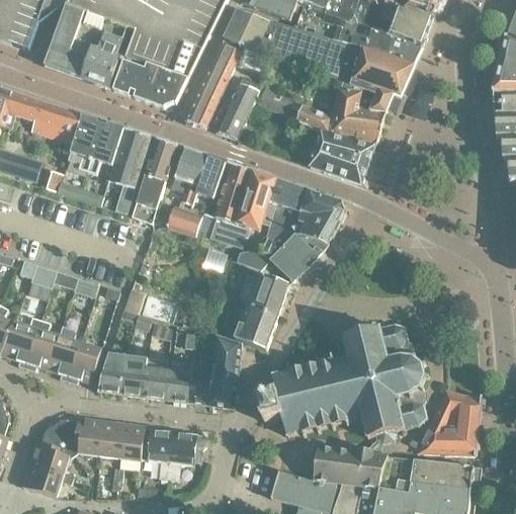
[(64,4),(102,17),(125,26),(134,28),(123,55),(111,89),(127,94),(130,89),(135,91),(133,96),(163,107),(163,105),(172,101),(174,102),(225,0),(0,0),(0,39),(27,50),(37,20),(64,4)]
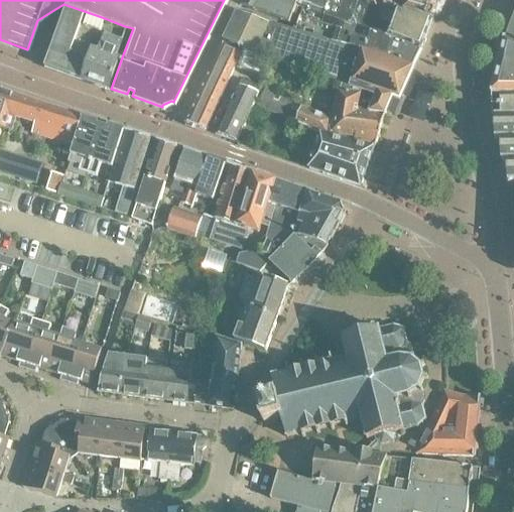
[(239,0),(238,1),(286,19),(293,2),(318,11),(323,0),(239,0)]
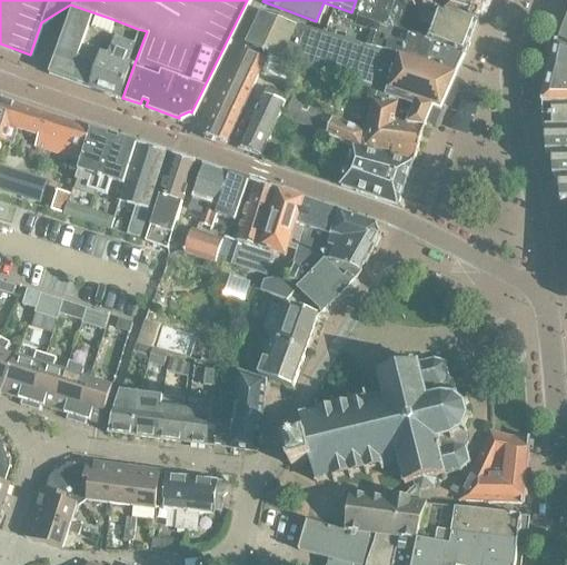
[(368,45),(455,68),(463,52),(474,19),(433,6),(430,12),(397,1),(394,0),(356,0),(351,12),(324,2),(316,21),(317,22),(315,27),(318,28),(318,29),(366,43),(368,45)]
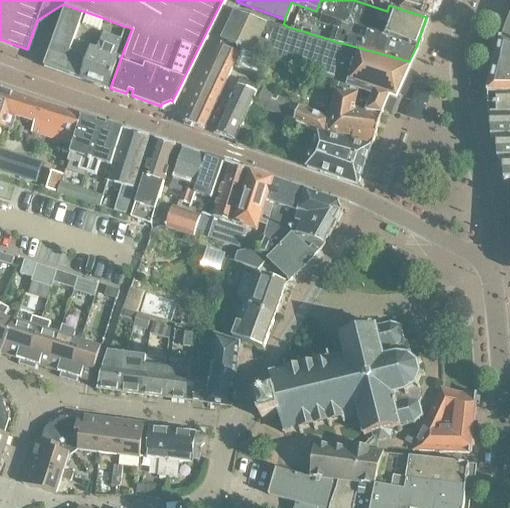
[(354,0),(357,1),(387,11),(389,5),(426,17),(431,4),(432,4),(434,0),(354,0)]
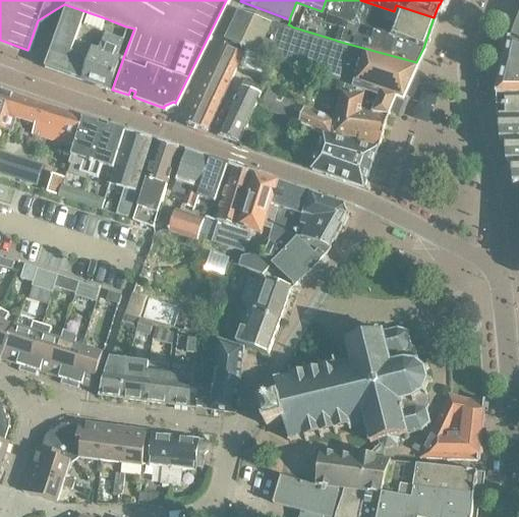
[(43,64),(79,77),(90,50),(103,17),(64,4),(43,64)]
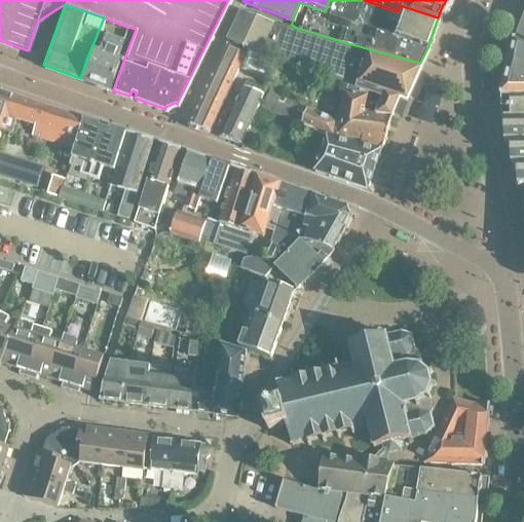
[(523,7),(514,37),(523,39),(523,7)]
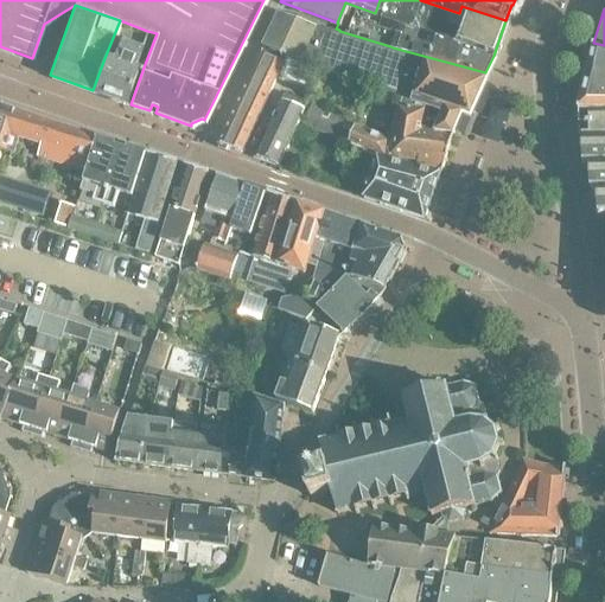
[(400,95),(399,101),(424,104),(425,101),(443,107),(433,130),(449,136),(459,108),(467,111),(485,72),(393,47),(390,46),(339,31),(339,30),(336,29),(317,24),(276,10),(260,44),(282,53),(284,53),(299,59),(300,59),(360,79),(360,82),(389,91),(400,95)]
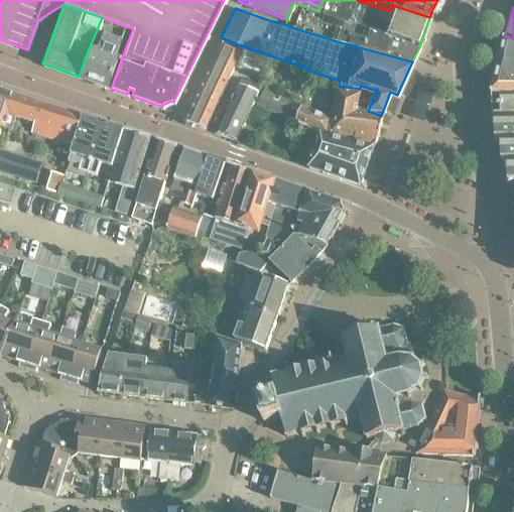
[(89,49),(79,77),(80,77),(108,87),(117,60),(113,59),(125,26),(102,17),(89,49)]
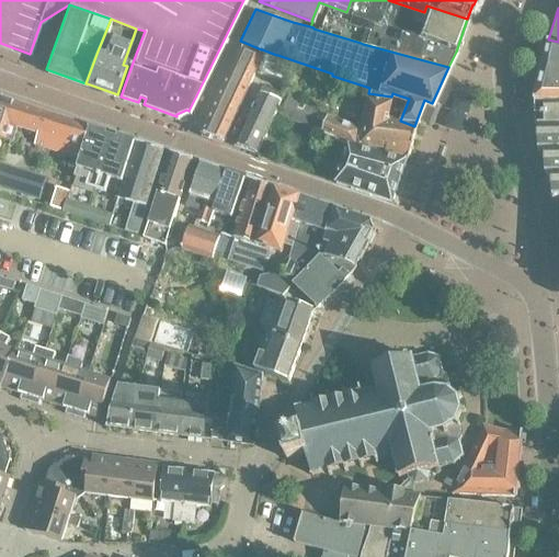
[(558,42),(548,40),(547,38),(542,60),(558,65),(558,42)]
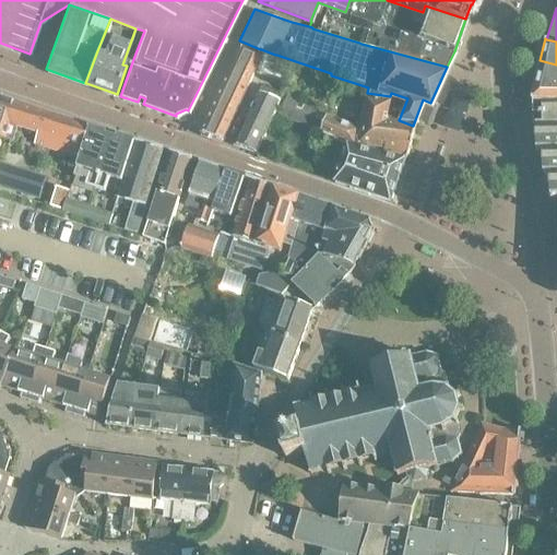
[(260,49),(239,40),(199,130),(221,139),(246,83),(261,49),(260,49)]
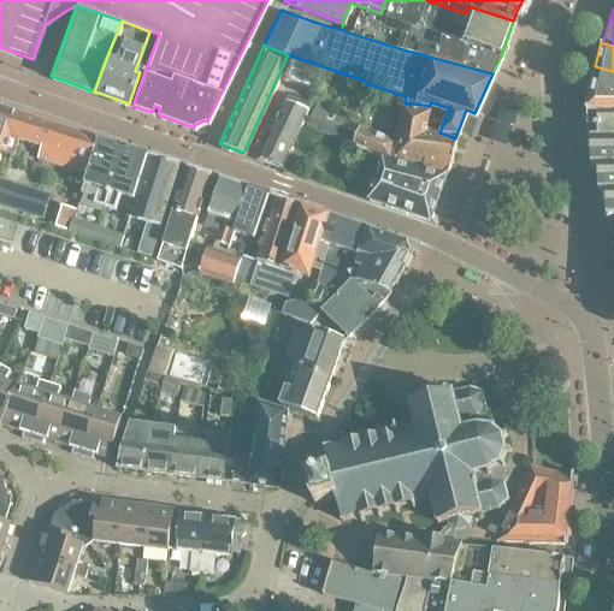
[(613,106),(613,71),(595,66),(586,102),(598,107),(613,106)]
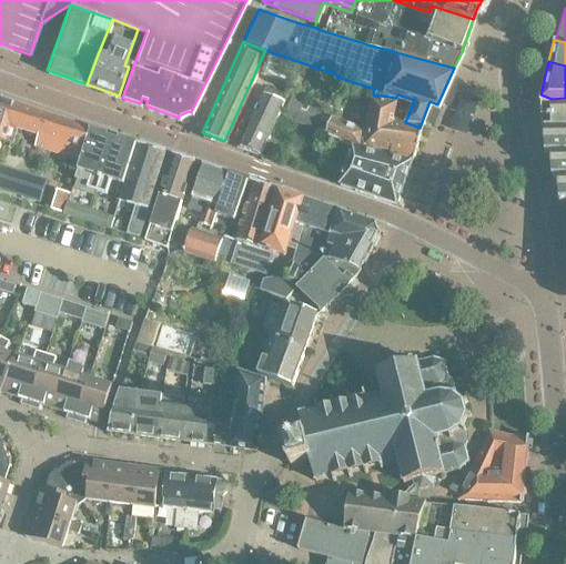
[(235,145),(259,153),(286,91),(264,83),(235,145)]
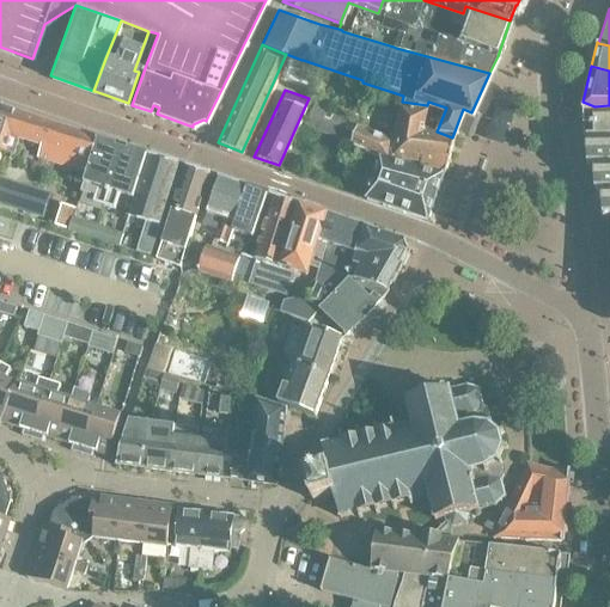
[(502,135),(513,99),(495,94),(486,130),(502,135)]
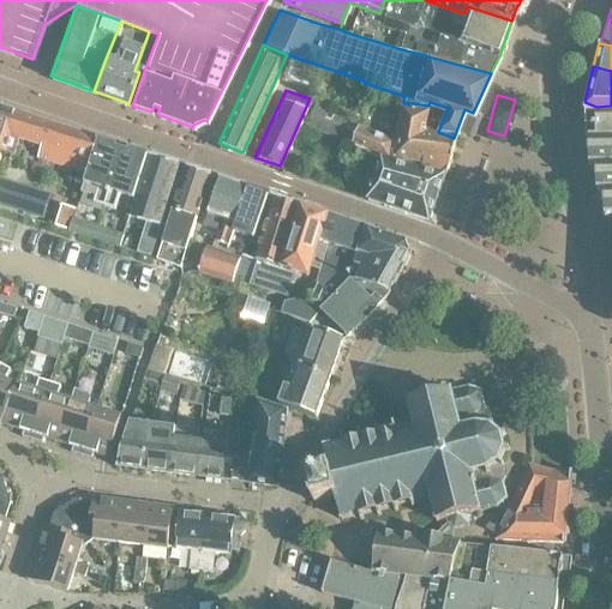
[(429,106),(403,102),(399,102),(393,137),(357,121),(313,101),(305,121),(347,142),(379,155),(389,157),(389,155),(444,168),(455,138),(454,138),(438,132),(448,108),(430,102),(429,106)]
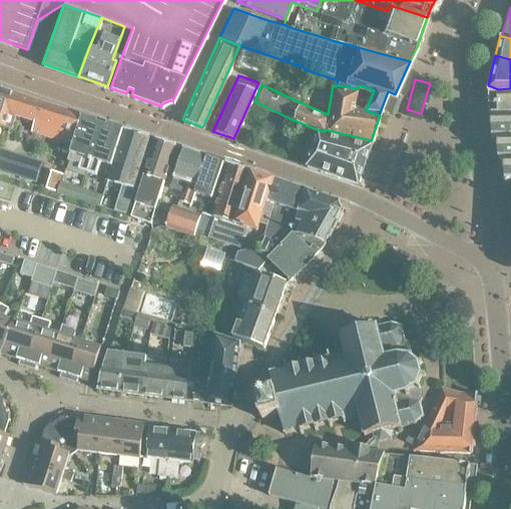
[(510,88),(498,89),(488,85),(487,90),(487,113),(490,113),(491,135),(496,135),(497,156),(503,156),(503,178),(510,177),(510,190),(510,202),(510,88)]
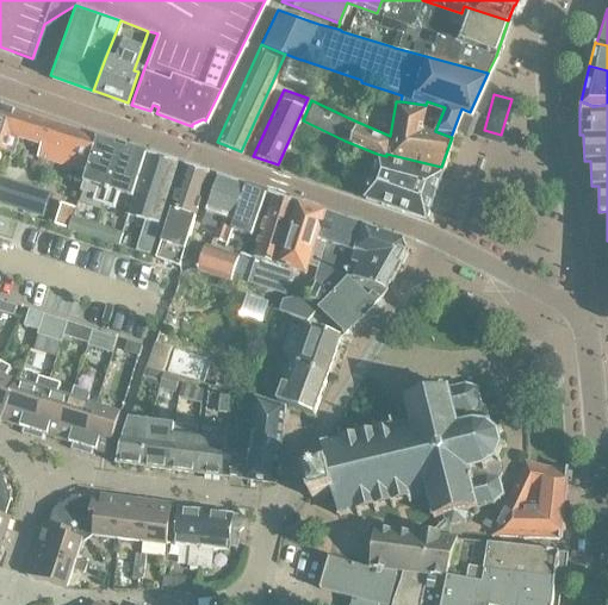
[(0,147),(6,148),(11,133),(12,132),(7,131),(14,107),(0,103),(0,147)]
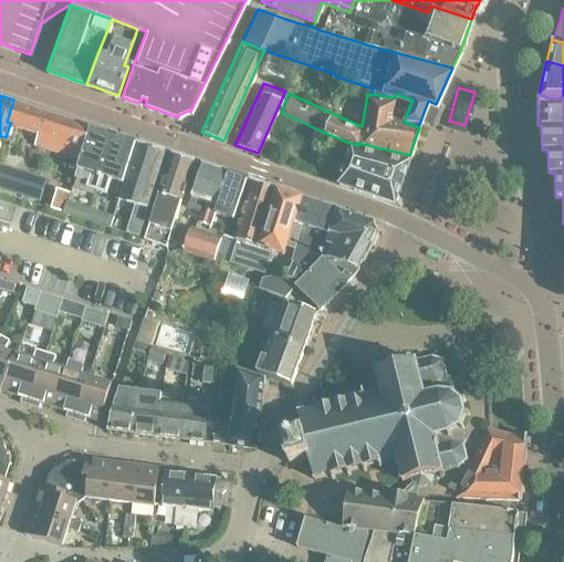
[(35,132),(32,142),(79,156),(89,125),(89,123),(13,100),(7,122),(11,123),(10,124),(35,132)]
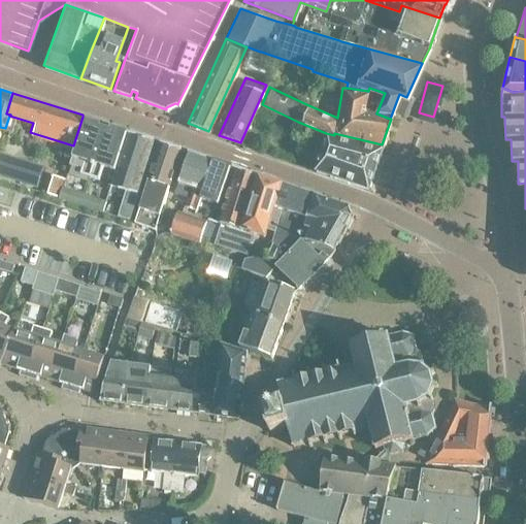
[(78,171),(88,174),(102,126),(97,124),(98,122),(83,117),(73,145),(70,155),(67,163),(79,166),(78,171)]
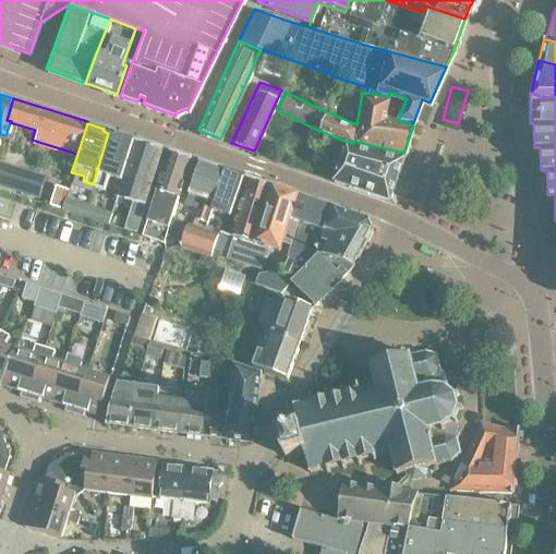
[(107,173),(119,178),(131,139),(116,133),(115,135),(108,133),(93,184),(103,187),(107,173)]
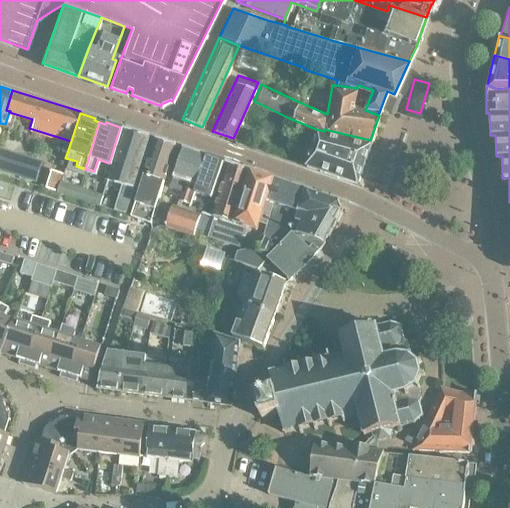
[(132,185),(148,135),(120,127),(109,163),(105,177),(121,182),(113,208),(124,211),(132,186),(132,185)]
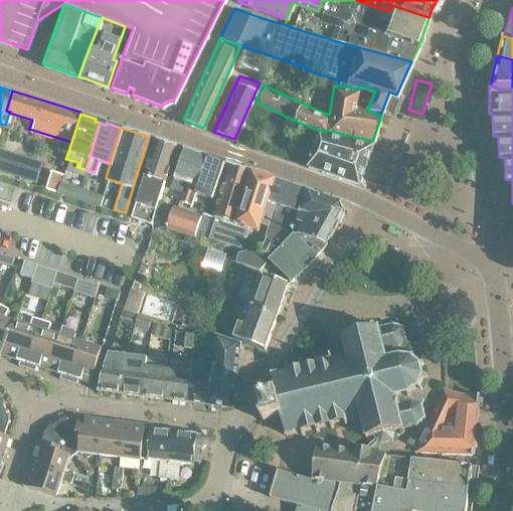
[(372,144),(326,132),(318,130),(306,165),(358,183),(372,144)]
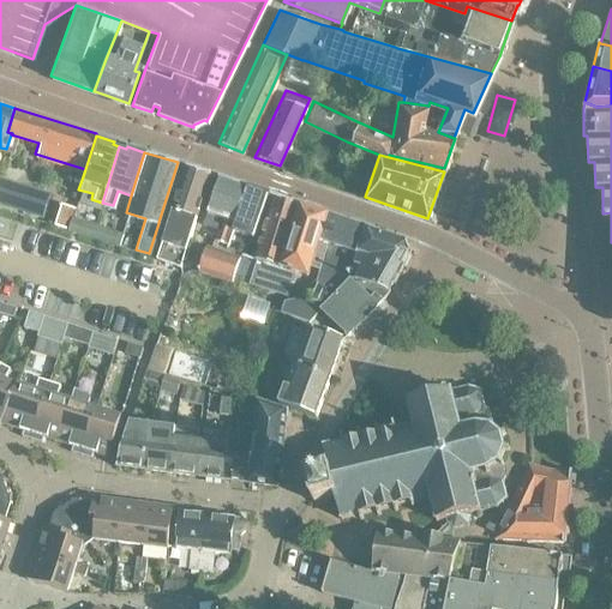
[(209,172),(184,164),(169,207),(155,257),(179,265),(209,172)]
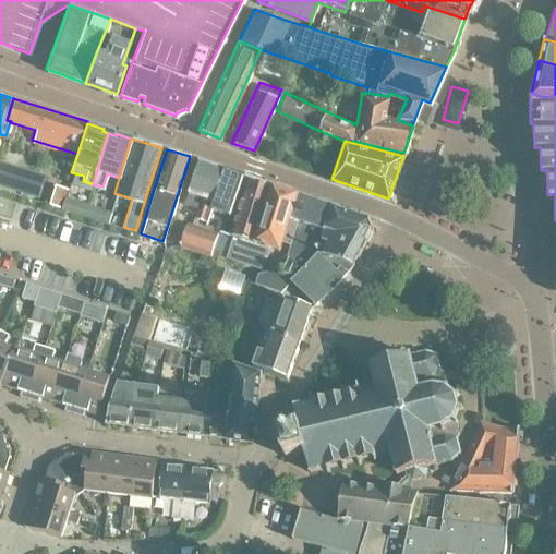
[(209,255),(210,251),(219,229),(204,224),(225,168),(198,158),(186,191),(201,196),(193,217),(191,224),(186,223),(179,244),(209,255)]
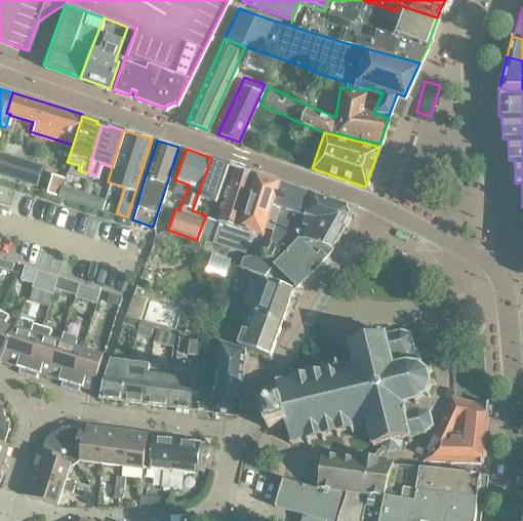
[(45,166),(35,162),(14,155),(0,150),(0,176),(5,178),(6,174),(28,183),(31,173),(41,176),(45,166)]
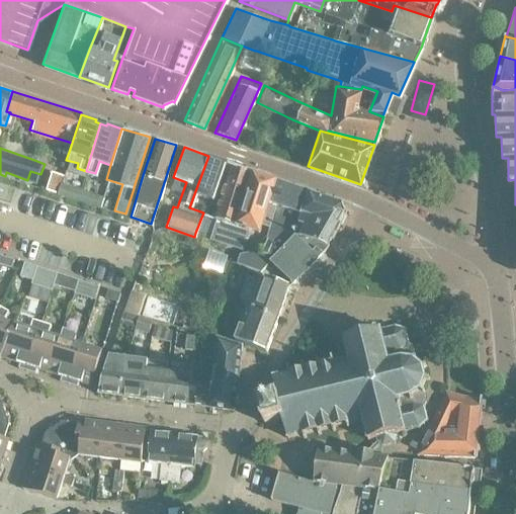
[(208,156),(195,192),(215,198),(229,163),(208,156)]
